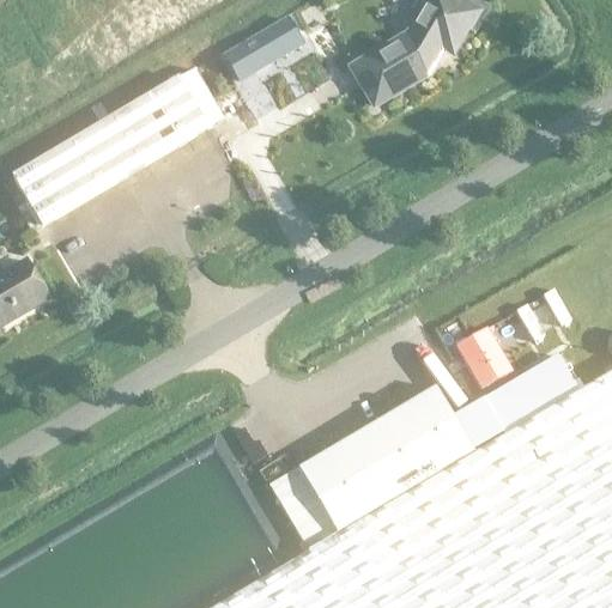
[(0,0),(0,182),(14,175),(43,224),(210,126),(181,77),(308,0),(0,0)]
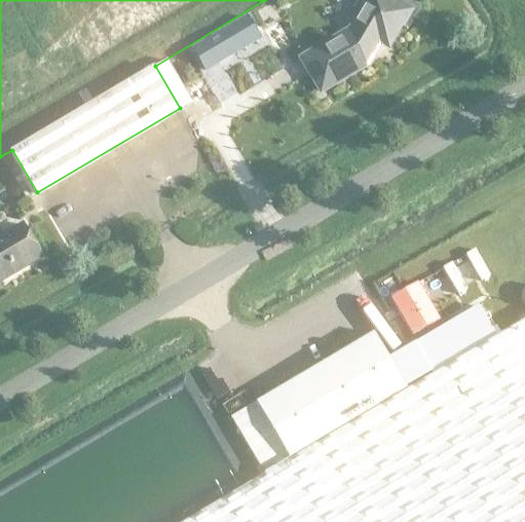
[(366,0),(350,28),(303,56),(322,88),(373,58),(377,50),(375,49),(381,39),(389,43),(401,22),(408,26),(414,14),(414,13),(415,12),(415,10),(415,8),(415,7),(415,6),(414,4),(413,3),(413,2),(411,0),(366,0)]
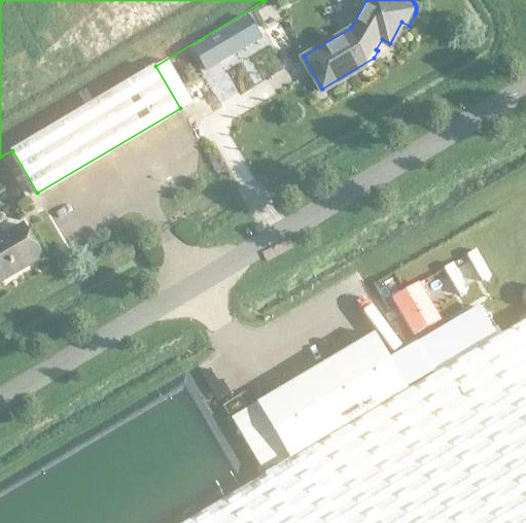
[(24,221),(0,235),(0,279),(42,254),(24,221)]
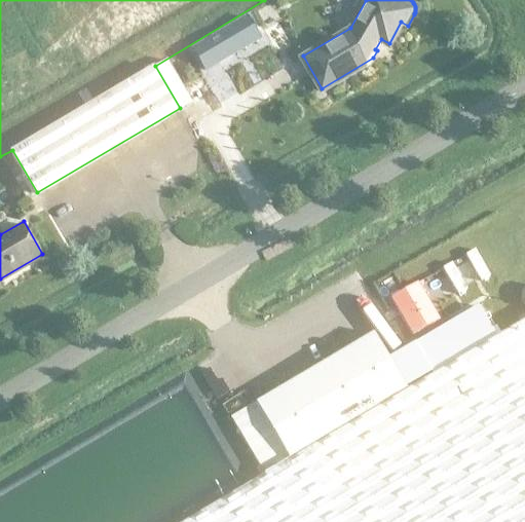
[(418,281),(392,296),(414,331),(439,317),(418,281)]
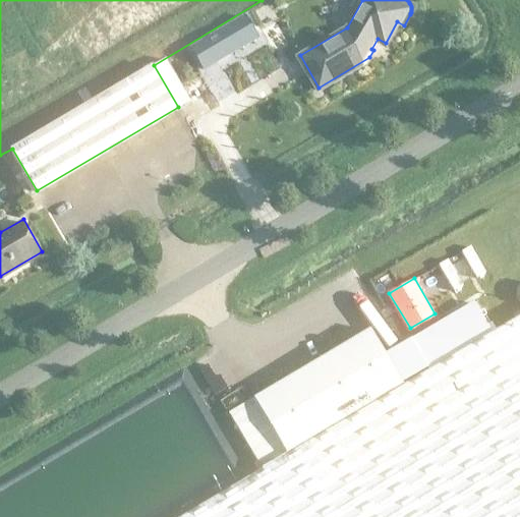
[(519,313),(403,383),(369,327),(228,411),(262,467),(175,516),(519,516),(519,313)]
